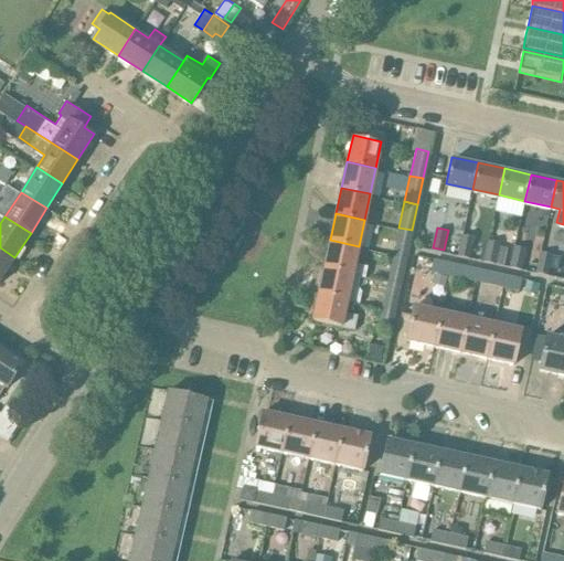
[(475,234),(463,232),(459,253),(470,255),(475,234)]
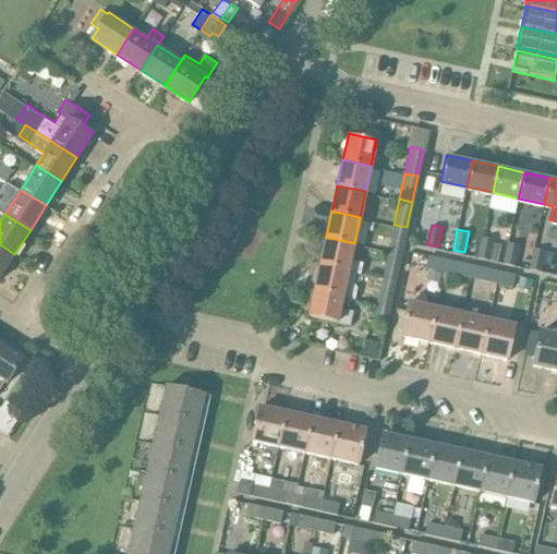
[(494,238),(483,236),(479,255),(498,260),(503,242),(494,240),(494,238)]
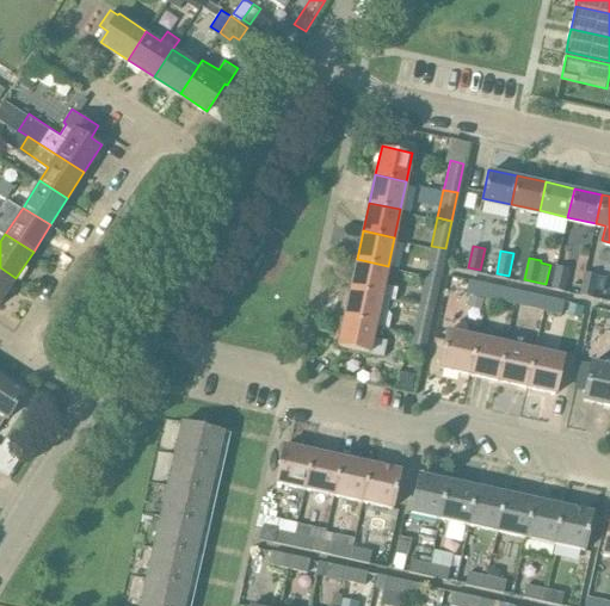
[(390,296),(390,297),(395,297),(398,285),(384,282),(388,266),(357,259),(351,288),(390,296)]
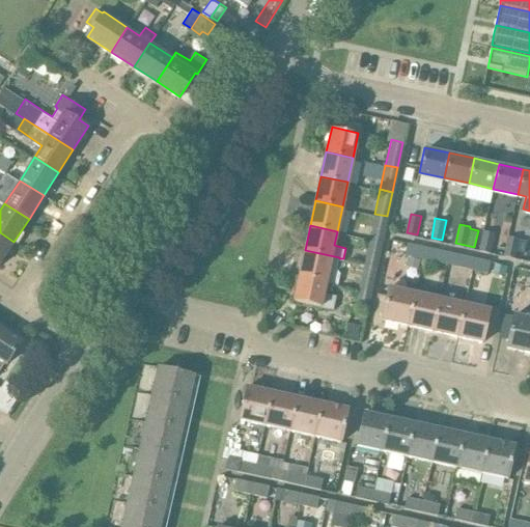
[(495,232),(484,229),(480,249),(491,251),(495,232)]
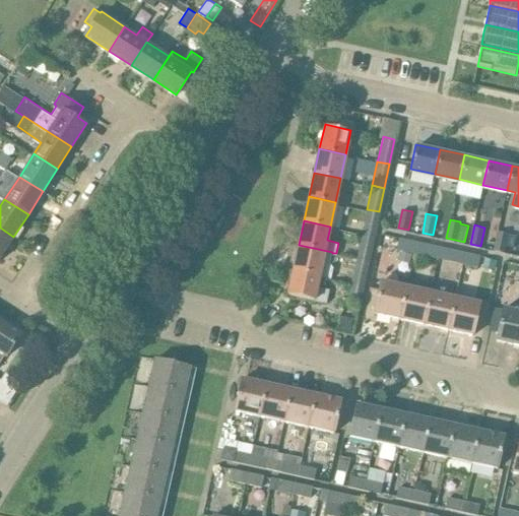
[(0,257),(13,237),(0,228),(0,257)]
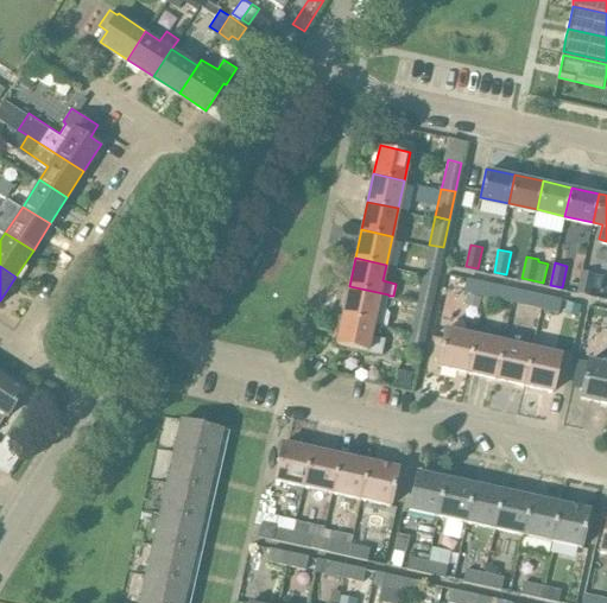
[(604,274),(582,268),(577,291),(590,293),(593,285),(601,286),(604,274)]
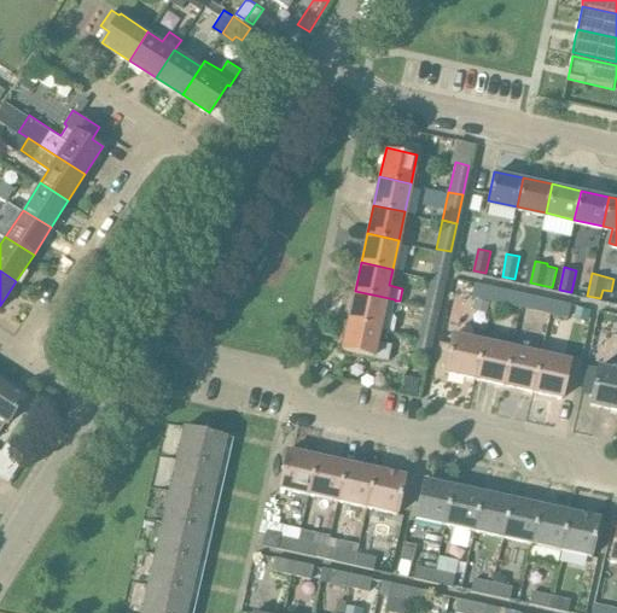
[(444,280),(430,276),(424,307),(437,309),(444,280)]
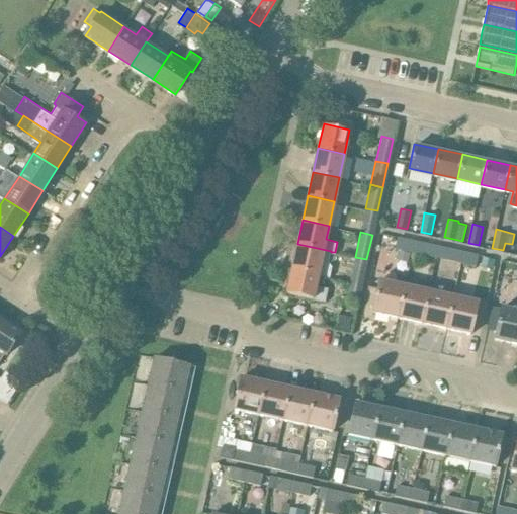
[(412,250),(415,238),(398,235),(396,247),(412,250)]
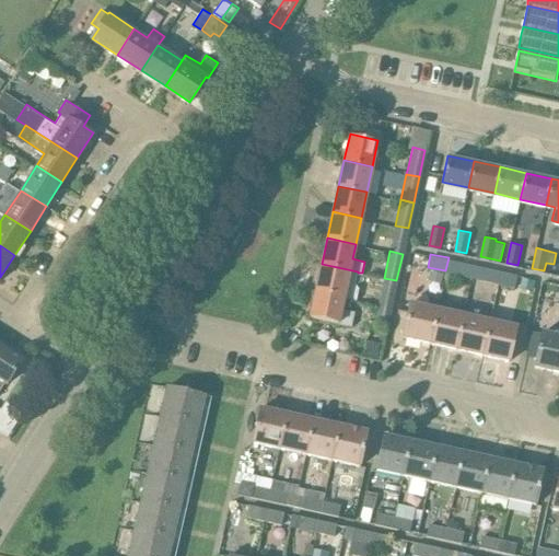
[(475,264),(449,257),(445,270),(472,277),(475,264)]
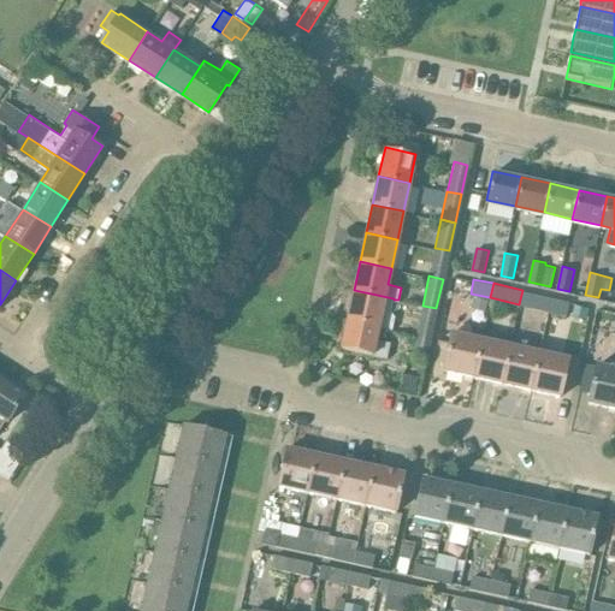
[(347,318),(378,325),(392,328),(395,316),(391,310),(394,300),(394,298),(354,290),(347,318)]
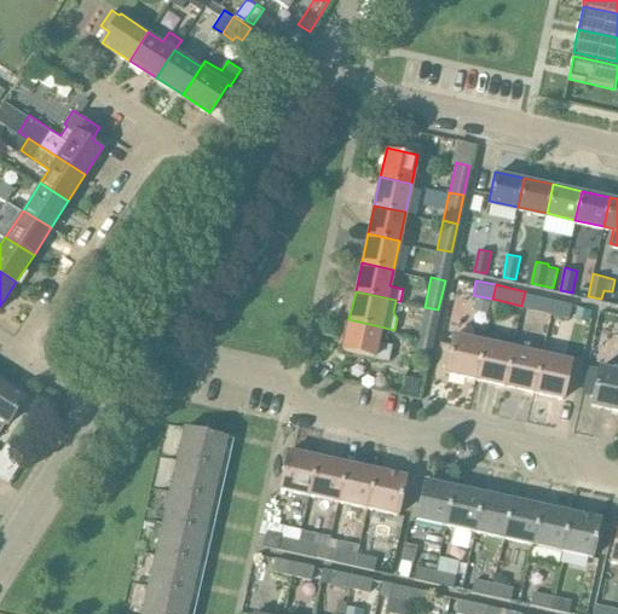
[(525,291),(521,306),(552,312),(554,297),(525,291)]
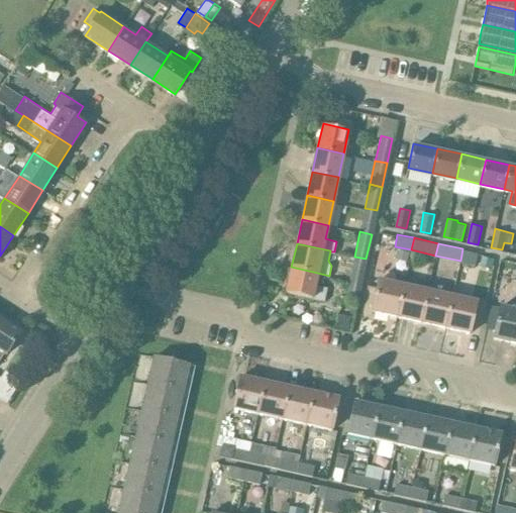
[(398,247),(395,258),(408,261),(409,250),(398,247)]
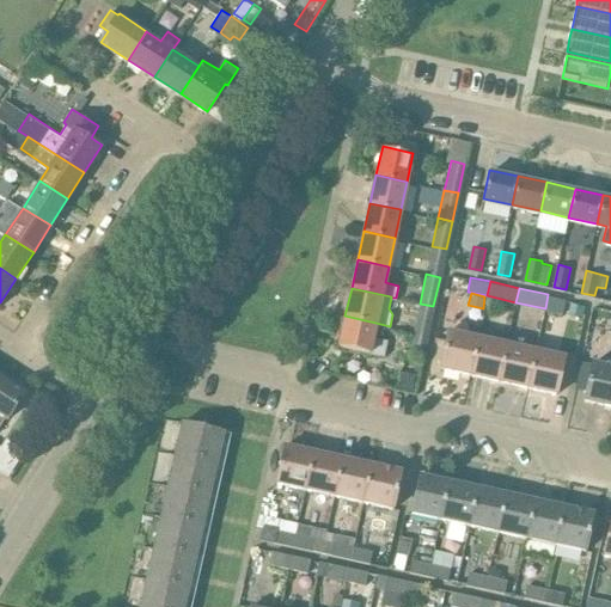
[(567,299),(548,294),(545,308),(563,312),(567,299)]
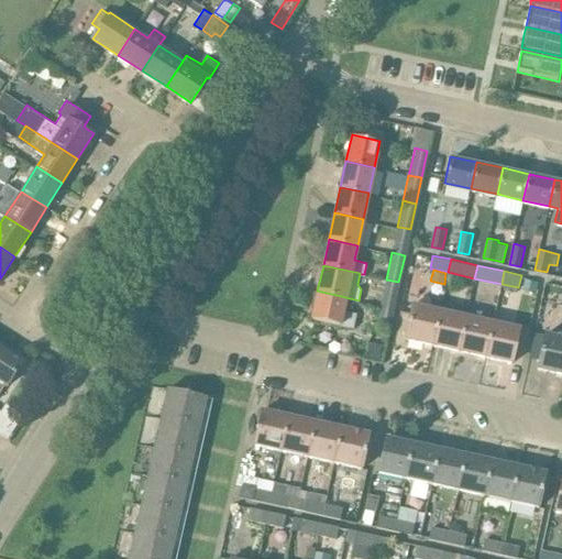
[(525,277),(524,286),(537,289),(539,281),(525,277)]
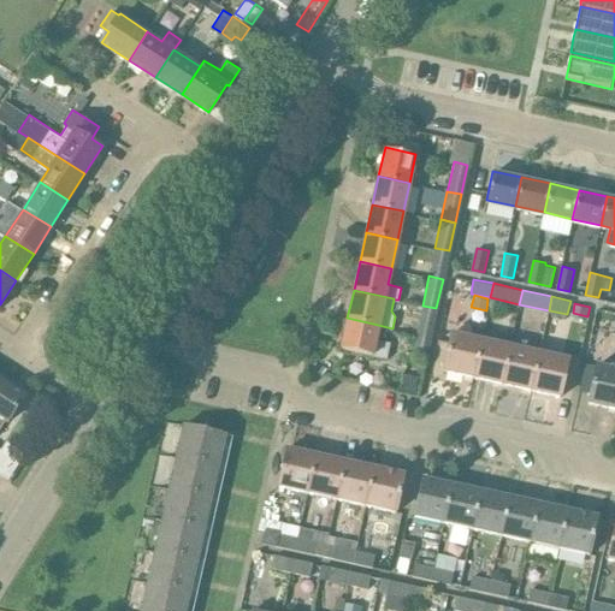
[(423,306),(417,333),(431,336),(436,308),(423,306)]
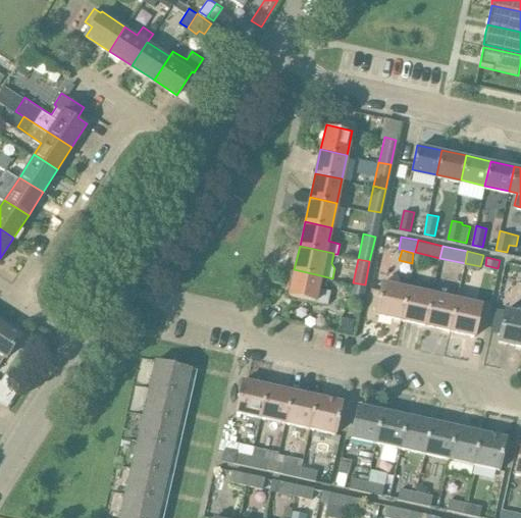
[(508,261),(505,273),(516,276),(519,263),(508,261)]
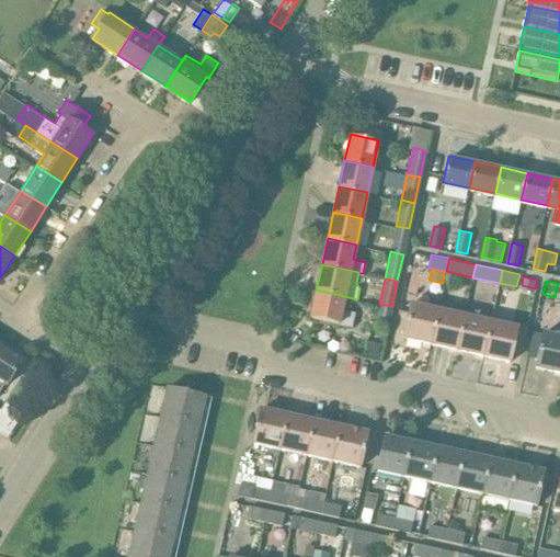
[(352,326),(355,311),(342,308),(344,296),(316,290),(310,316),(352,326)]
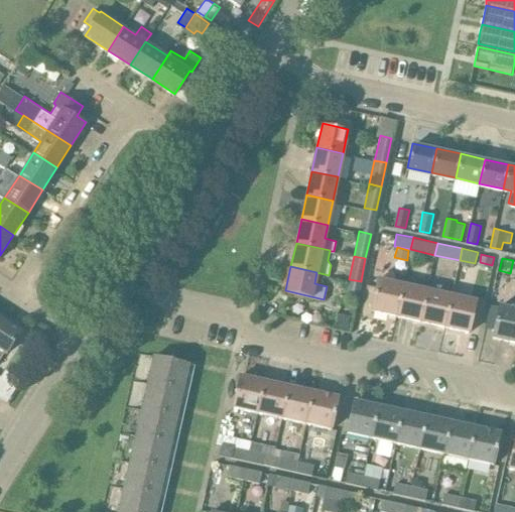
[(378,277),(376,289),(371,309),(396,314),(403,283),(378,277)]
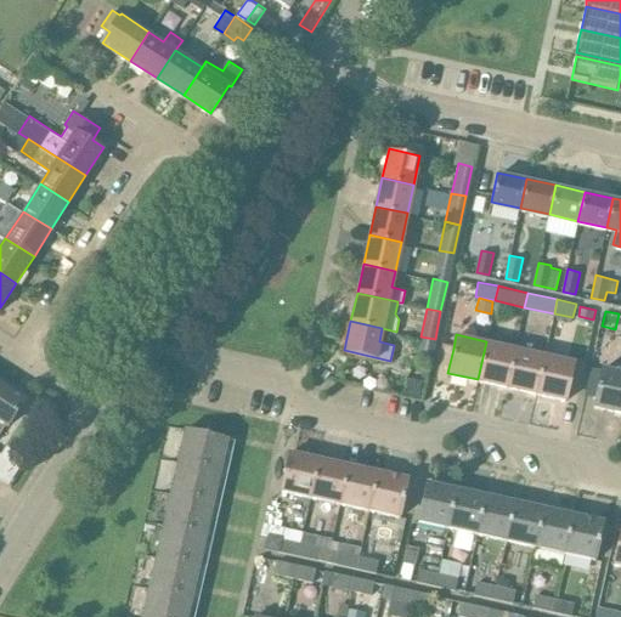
[(435,339),(421,337),(416,357),(430,361),(435,339)]
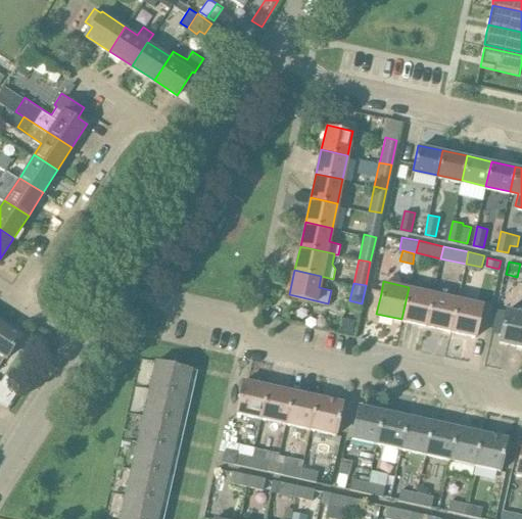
[(508,283),(506,294),(516,296),(518,285),(508,283)]
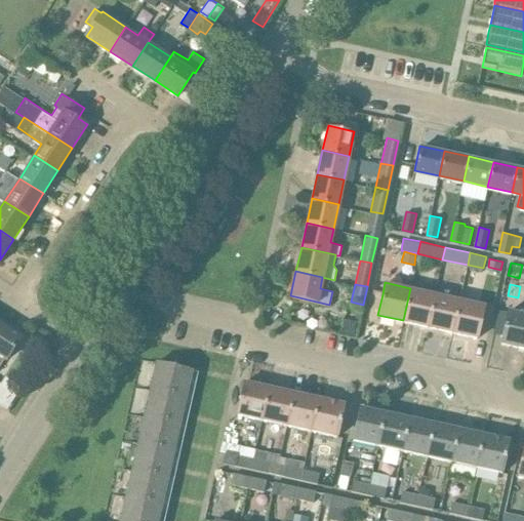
[(410,288),(403,320),(428,325),(435,293),(410,288)]
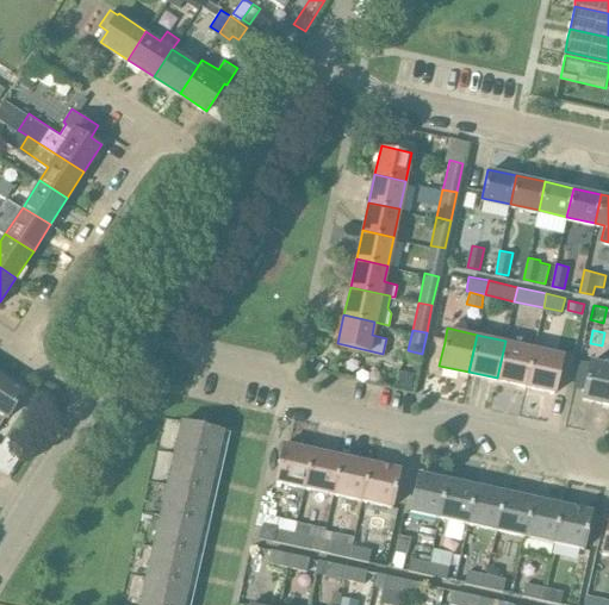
[(505,341),(497,378),(526,385),(534,347),(505,341)]
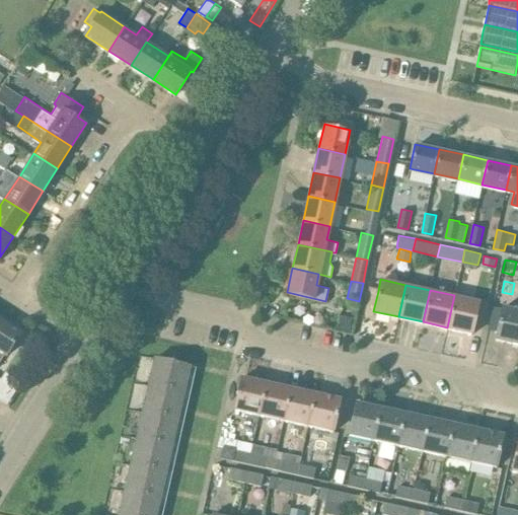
[(454,295),(447,327),(472,333),(479,301),(454,295)]
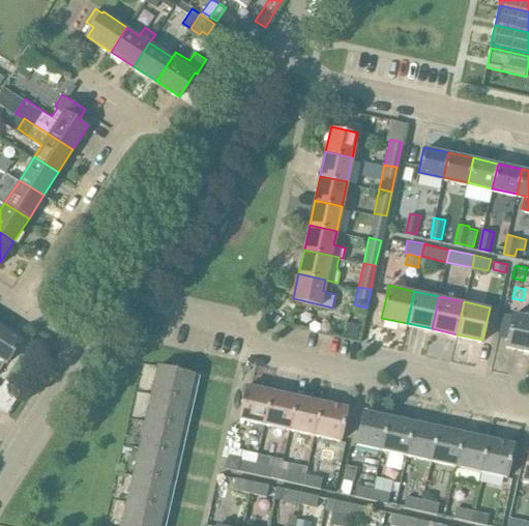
[(528,316),(513,313),(506,345),(528,350),(528,316)]
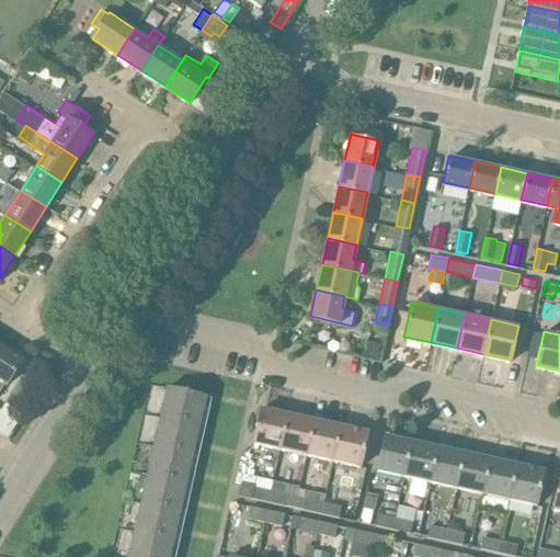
[(0,388),(4,382),(7,383),(23,357),(0,343),(0,388)]
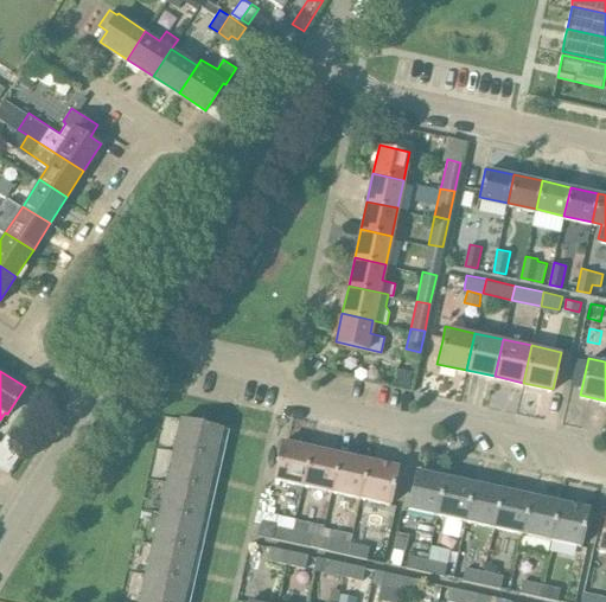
[(173,449),(215,459),(223,427),(180,417),(173,449)]
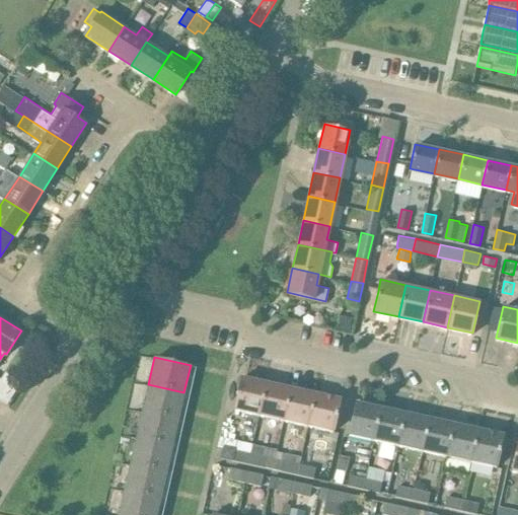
[(16,369),(11,377),(22,383),(27,375),(16,369)]
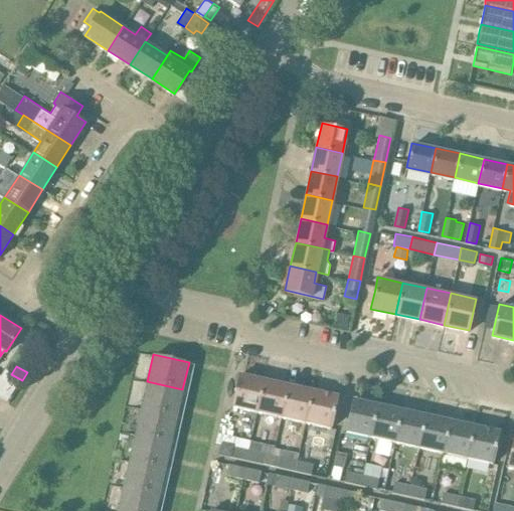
[(239,373),(233,405),(258,410),(265,378),(239,373)]
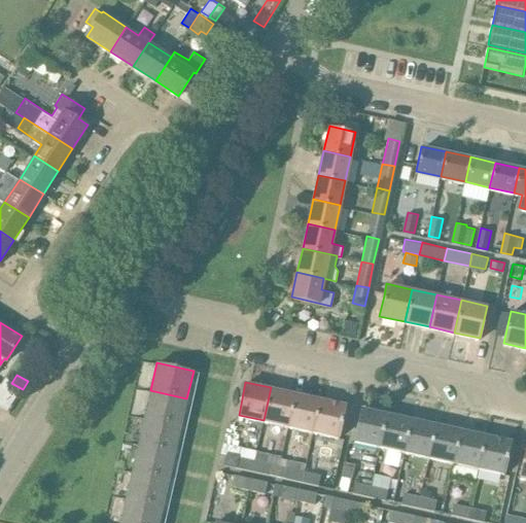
[(271,387),(264,420),(288,425),(295,393),(271,387)]
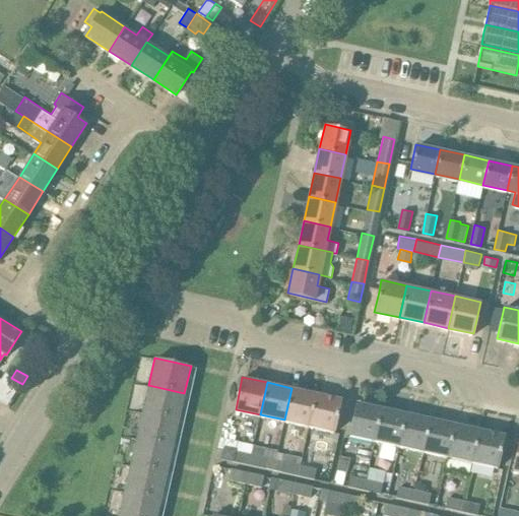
[(142,413),(178,422),(184,393),(148,385),(142,413)]
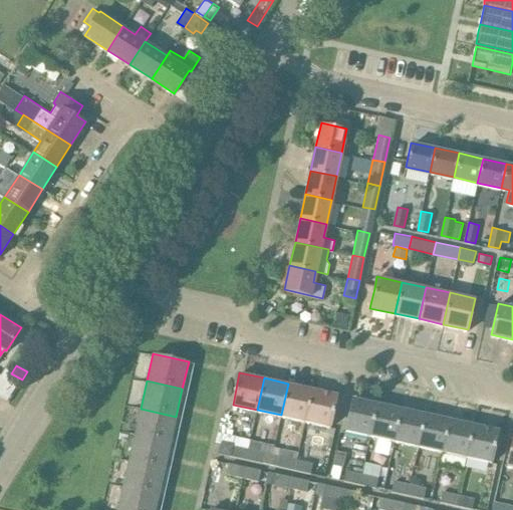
[(288,384),(281,415),(306,420),(312,389),(288,384)]
